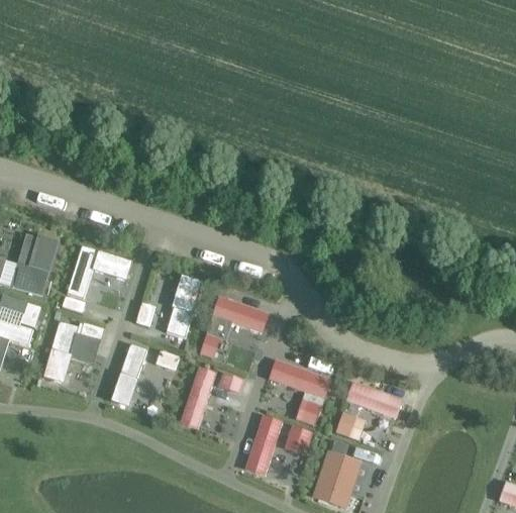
[(17,263),(10,286),(42,295),(49,272),(59,239),(37,232),(36,236),(27,267),(17,263)]
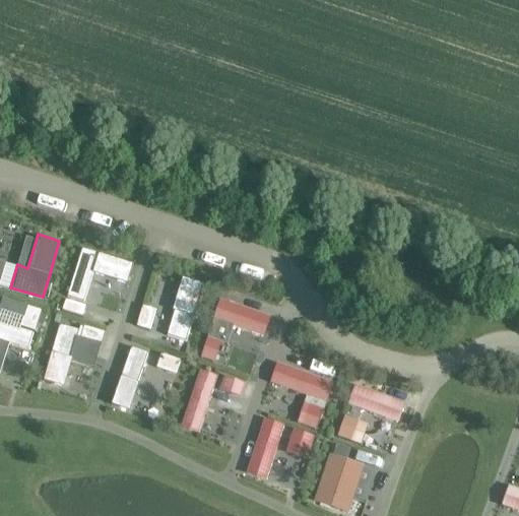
[(82,246),(67,294),(83,300),(92,271),(127,281),(133,262),(82,246)]
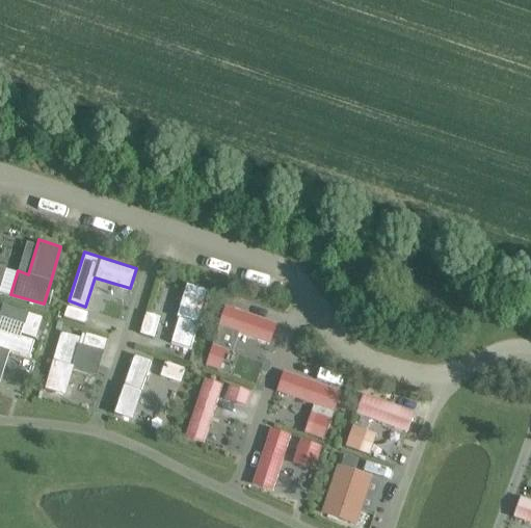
[(179,315),(170,339),(190,345),(197,320),(208,287),(186,281),(177,314),(179,315)]
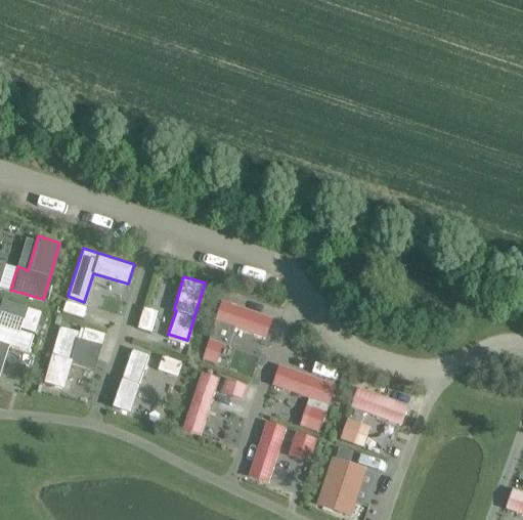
[(66,299),(62,310),(82,317),(86,305),(66,299)]
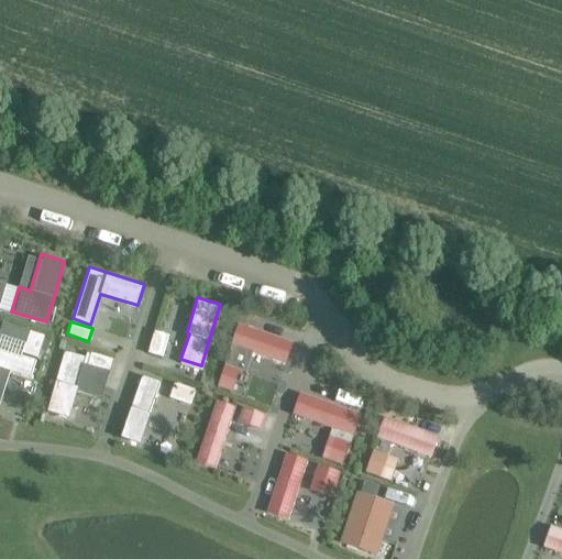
[(239,322),(231,342),(253,350),(253,351),(285,363),(293,341),(239,322)]
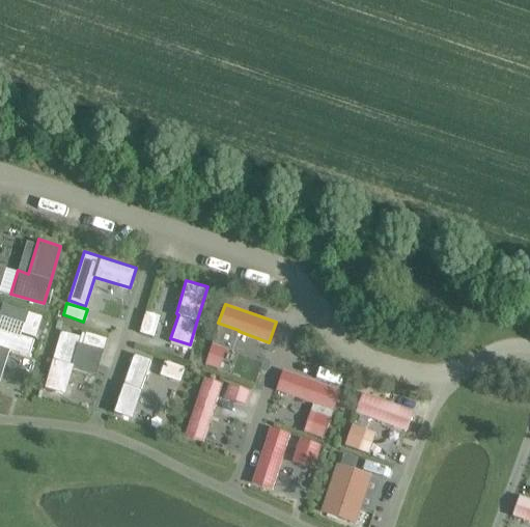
[(145,309),(138,331),(154,336),(160,314),(145,309)]
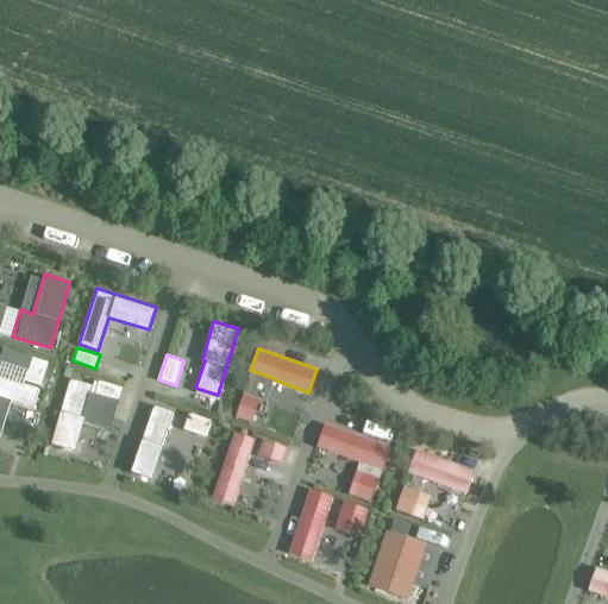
[(31,356),(24,379),(41,384),(48,362),(31,356)]
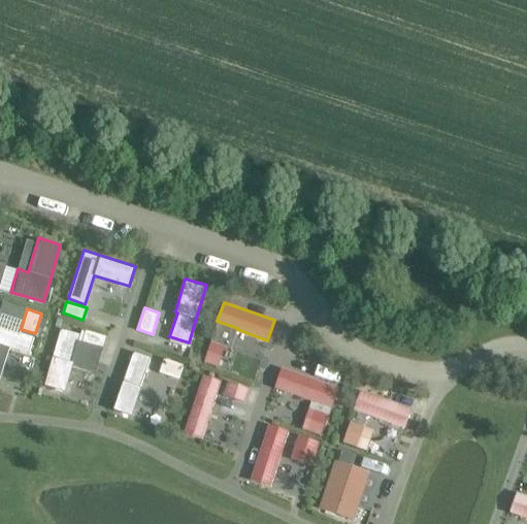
[(0,342),(28,353),(29,349),(33,336),(0,325),(0,342)]
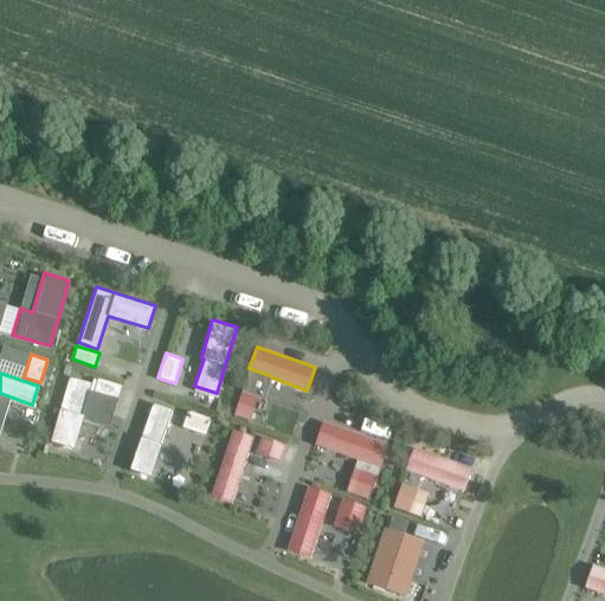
[(70,375),(50,441),(75,448),(83,418),(81,417),(88,391),(89,391),(91,382),(89,381),(70,375)]
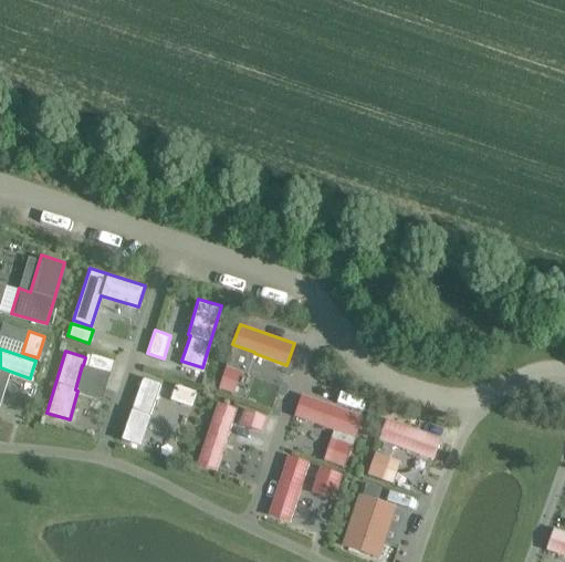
[(91,353),(86,366),(110,373),(113,360),(91,353)]
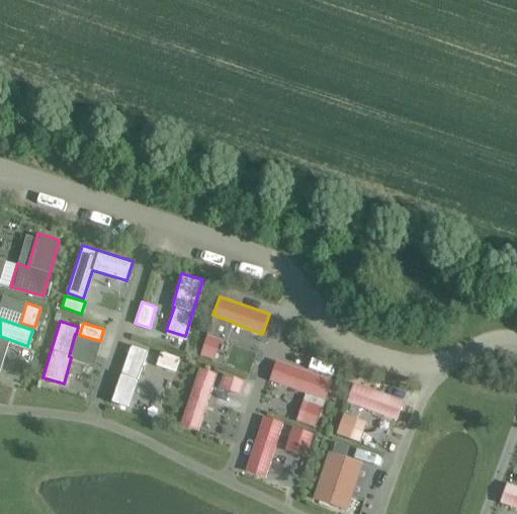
[(206,334),(199,353),(213,358),(220,339),(206,334)]
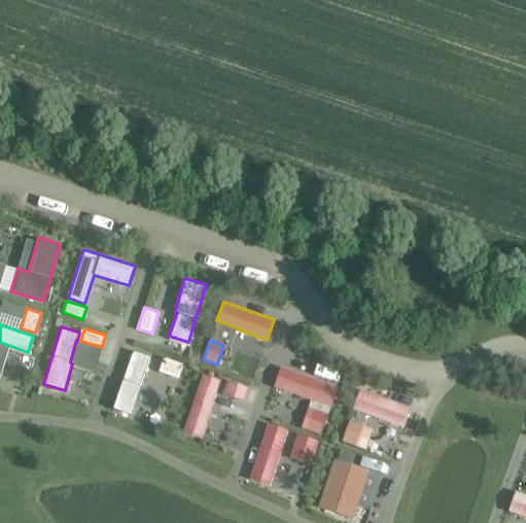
[(133,350),(112,408),(131,415),(141,386),(139,386),(149,355),(133,350)]
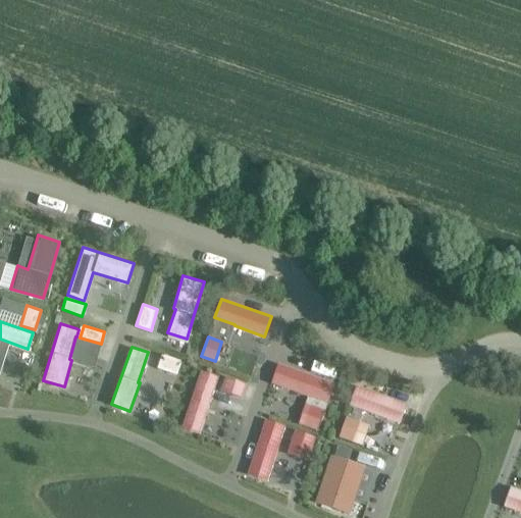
[(160,353),(156,367),(176,373),(181,360),(160,353)]
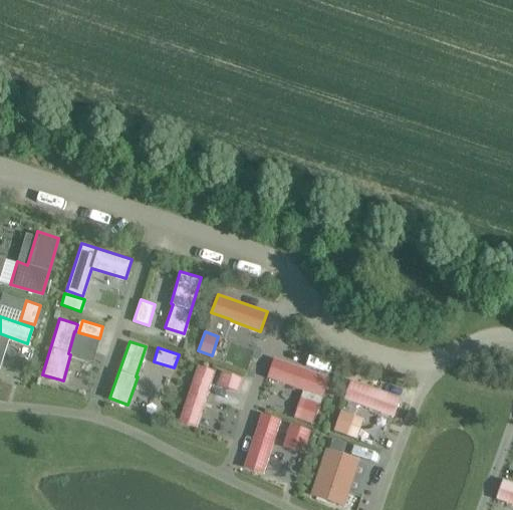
[(273,356),(266,376),(302,390),(321,396),(322,397),(329,376),(273,356)]
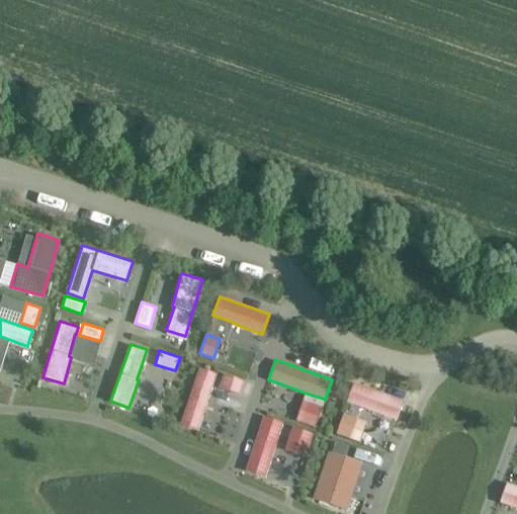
[(199,366),(180,423),(197,429),(217,372),(199,366)]
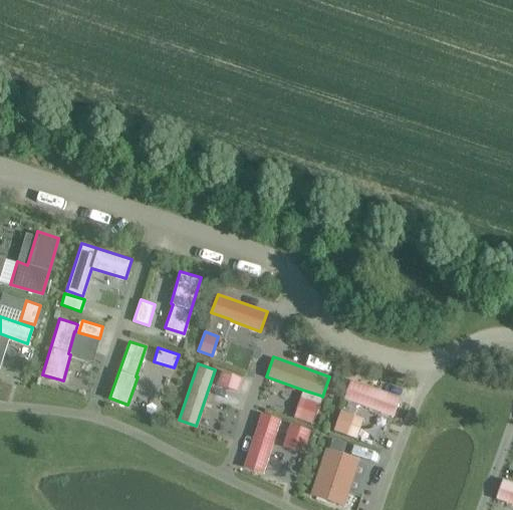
[(221,369),(217,384),(237,391),(242,376),(221,369)]
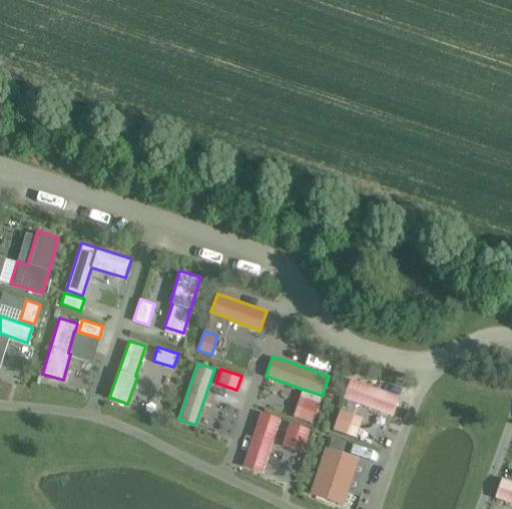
[(350,378),(343,398),(393,416),(400,396),(350,378)]
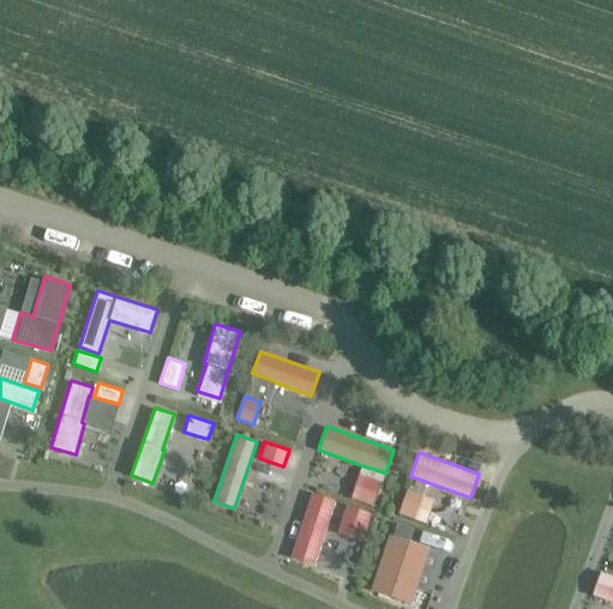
[(365,474),(356,499),(373,505),(382,480),(365,474)]
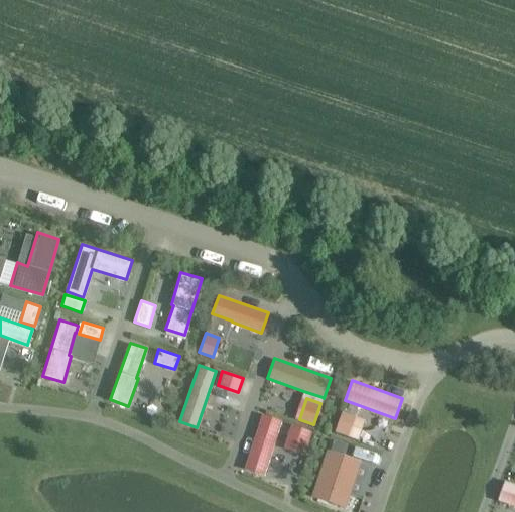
[(342,410),(335,430),(348,435),(355,415),(342,410)]
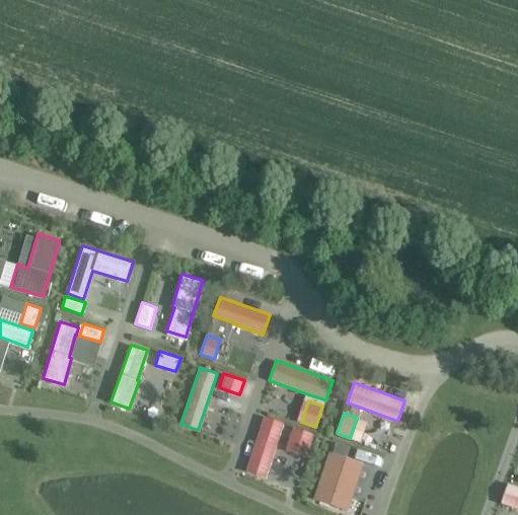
[(263,416),(245,470),(266,477),(284,423),(263,416)]
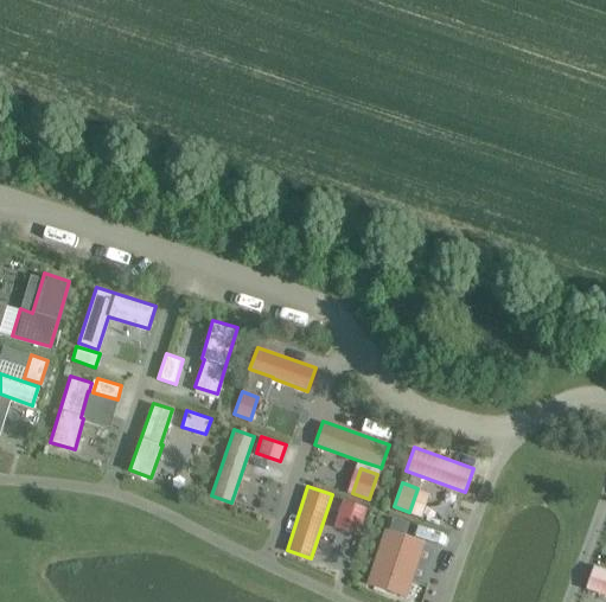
[(342,498),(337,512),(362,520),(367,506),(342,498)]
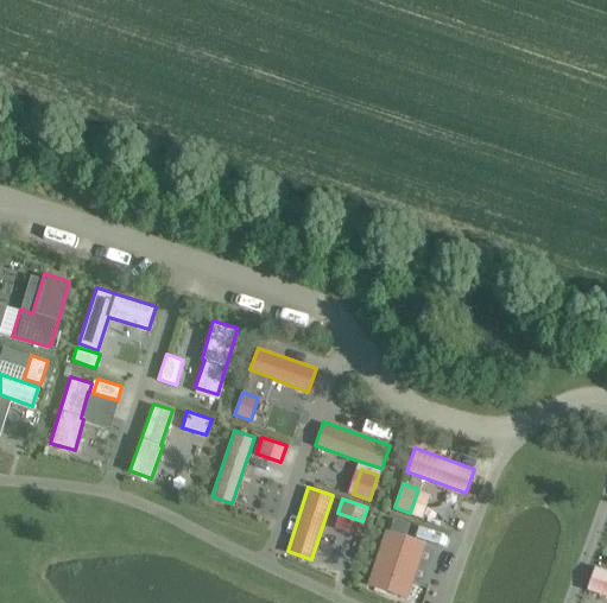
[(392,520),(389,529),(405,535),(409,526),(410,522),(393,516),(392,520)]
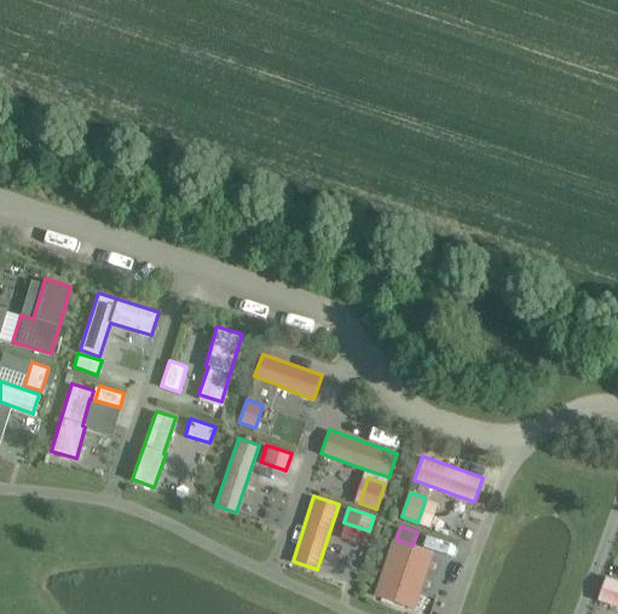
[(391,538),(373,595),(414,608),(417,597),(419,592),(428,596),(435,597),(448,559),(442,556),(432,554),(433,551),(413,545),(396,539),(391,538)]
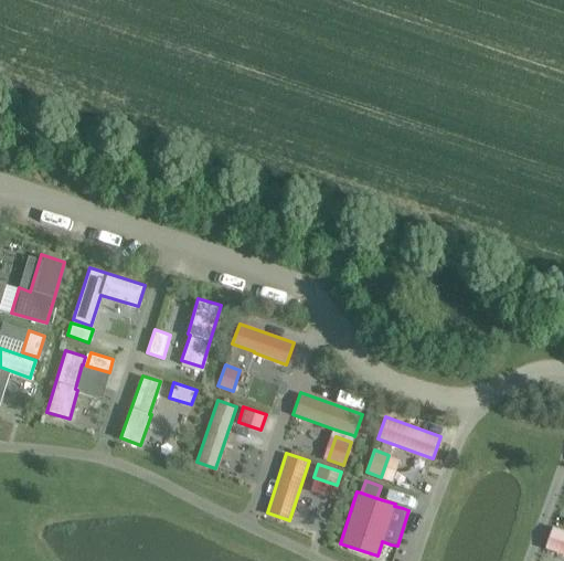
[(563,529),(552,526),(544,548),(563,554),(563,529)]
